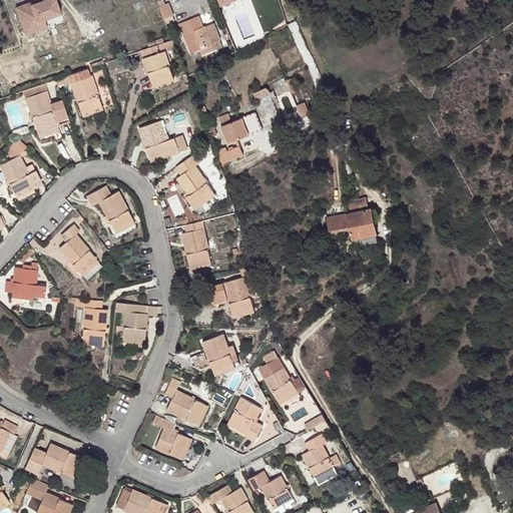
[(31,2),(17,7),(27,35),(55,25),(52,16),(62,13),(57,0),(42,0),(43,0),(37,2),(32,4),(31,2)]
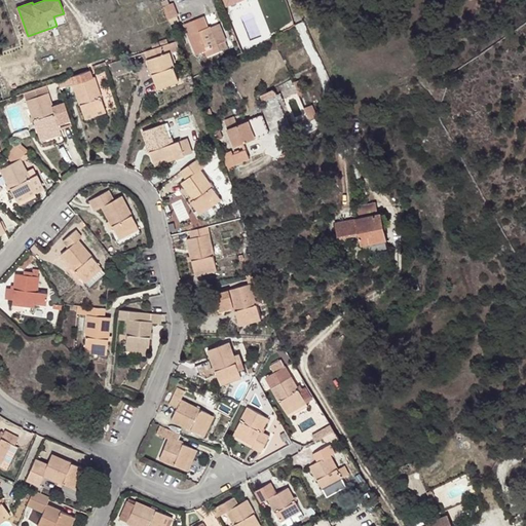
[(163,6),(168,20),(178,15),(173,3),(170,4),(163,6)]
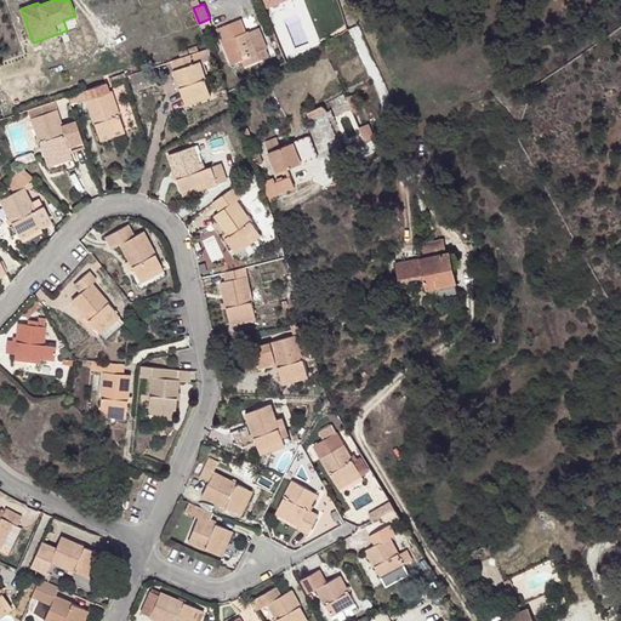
[(244,67),(261,61),(252,39),(249,30),(246,32),(241,20),(217,29),(232,63),(240,60),(244,67)]
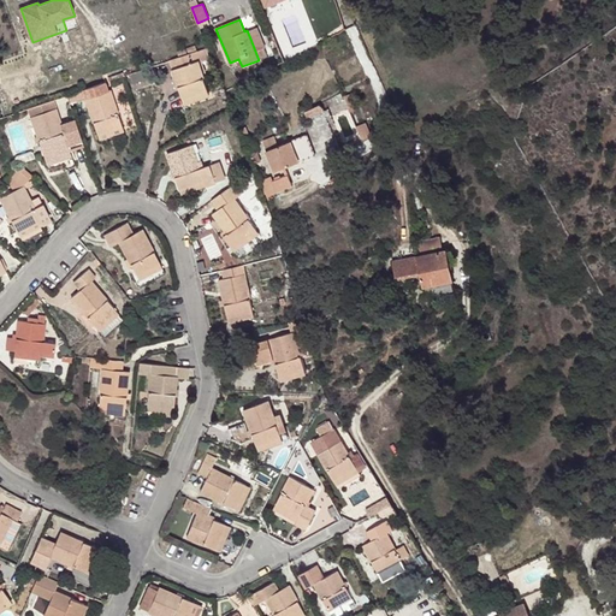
[(259,60),(267,55),(259,35),(250,39),(259,60)]
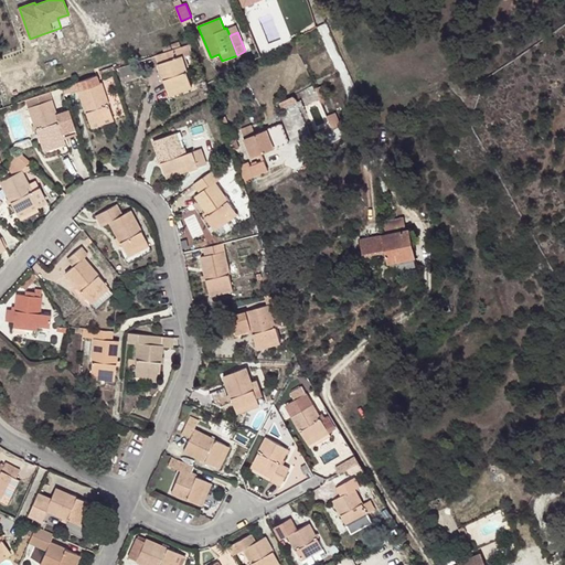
[(191,43),(193,51),(200,49),(196,41),(191,43)]
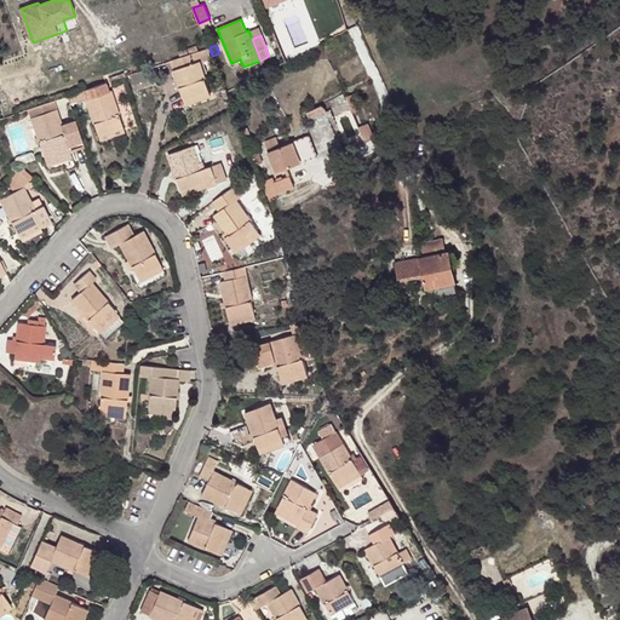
[(199,61),(212,57),(212,56),(210,47),(208,47),(171,59),(174,69),(199,61)]
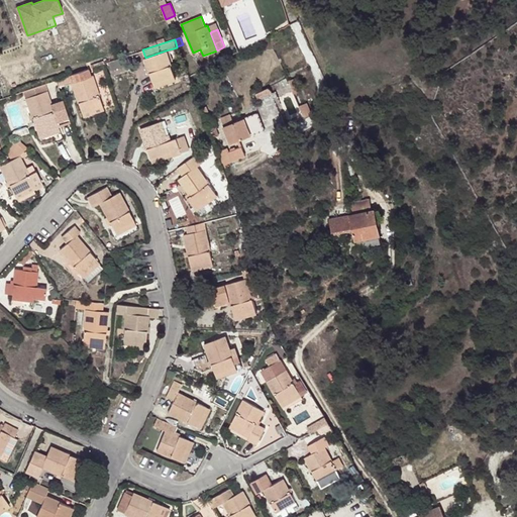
[(175,75),(166,50),(145,58),(153,82),(175,75)]
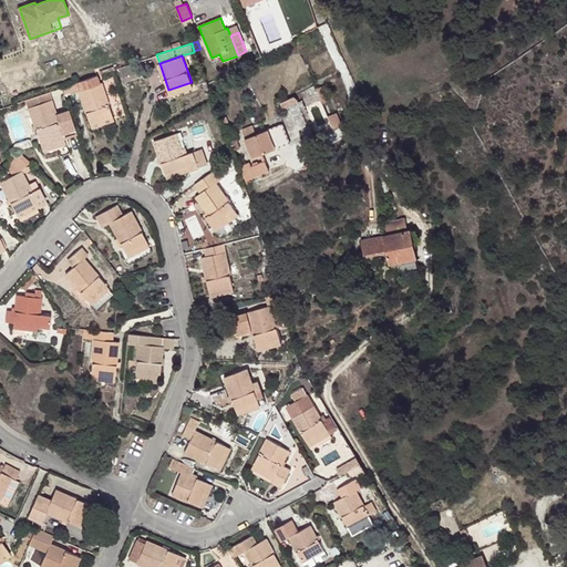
[(100,83),(98,75),(84,80),(62,88),(65,96),(79,91),(91,124),(113,116),(101,83),(100,83)]
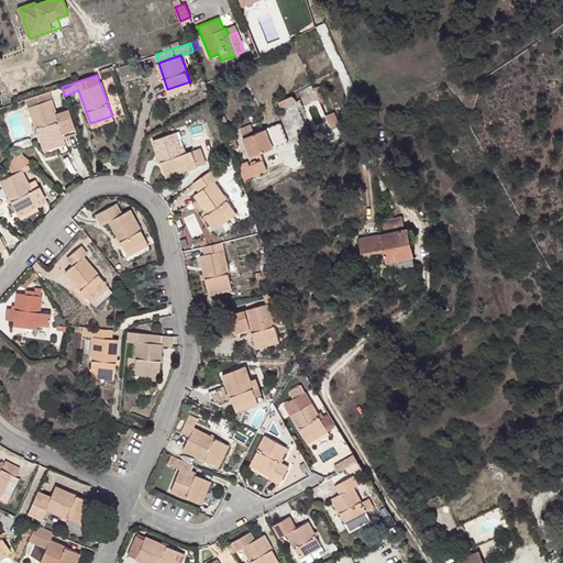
[(191,87),(190,81),(167,89),(169,95),(191,87)]
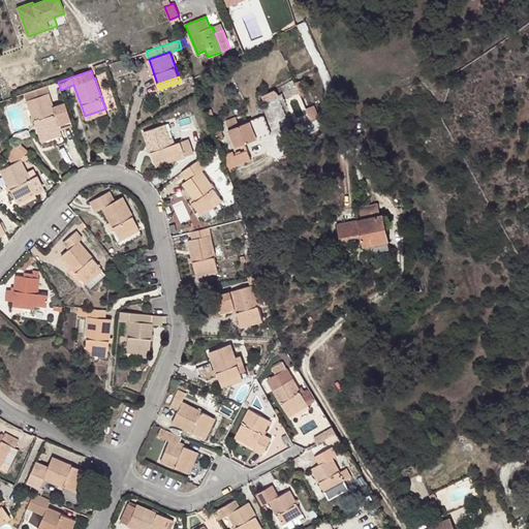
[(303,80),(296,83),(300,93),(307,90),(303,80)]
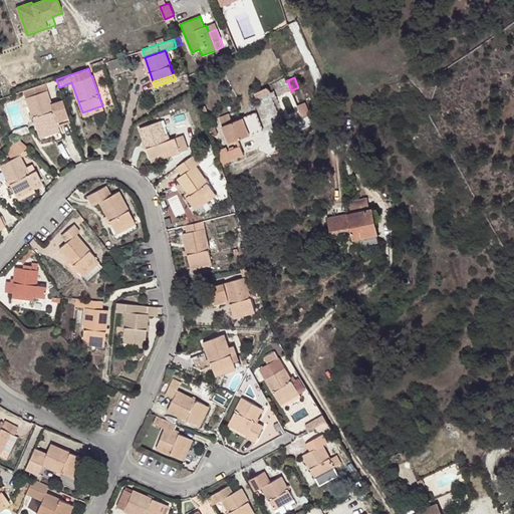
[(268,87),(254,92),(256,97),(269,92),(268,87)]
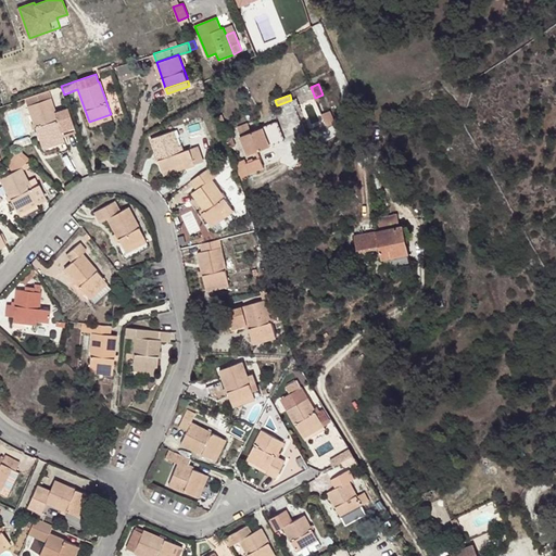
[(63,135),(76,130),(68,106),(55,111),(51,98),(28,105),(45,152),(59,147),(60,152),(68,149),(63,135)]
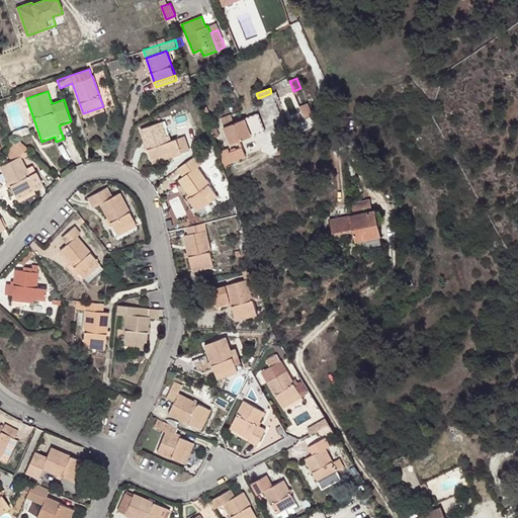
[(21,101),(8,106),(17,135),(30,131),(21,101)]
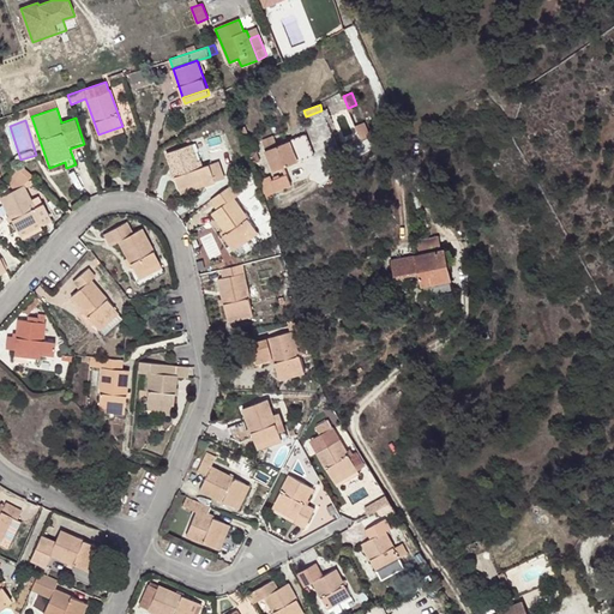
[(356,130),(361,140),(369,136),(365,125),(356,130)]
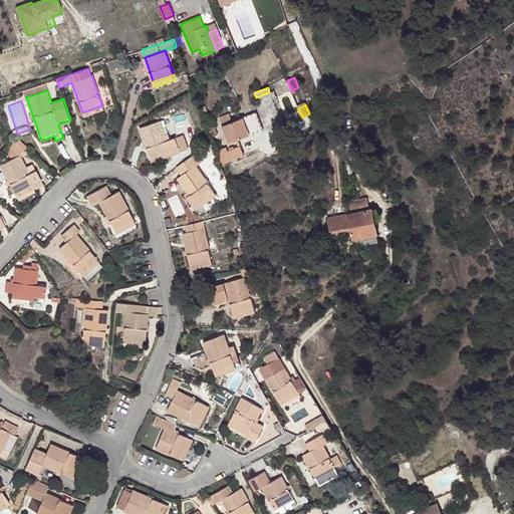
[(103,109),(102,105),(82,112),(83,116),(103,109)]
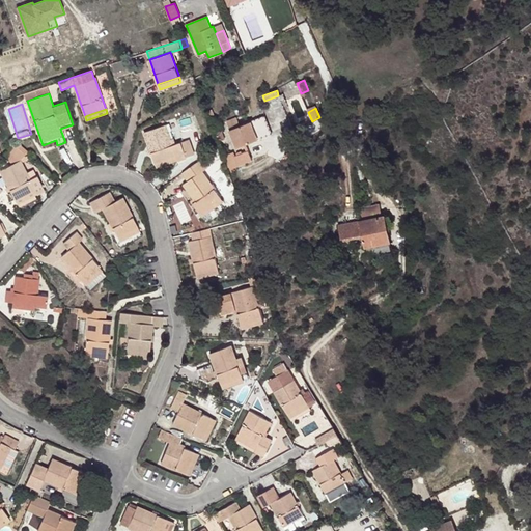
[(343,114),(335,118),(339,126),(346,121),(343,114)]
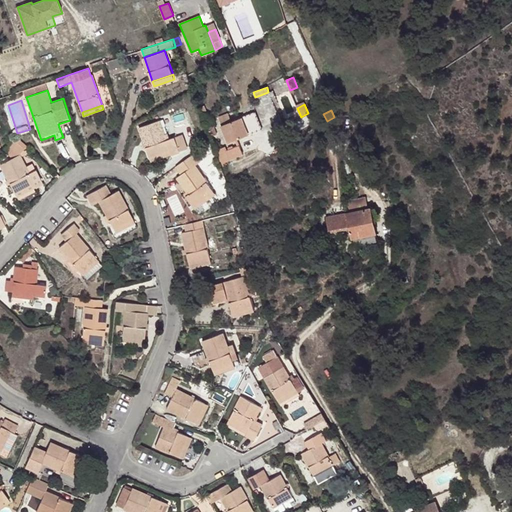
[(231,122),(222,126),(228,143),(261,129),(254,112),(231,122)]
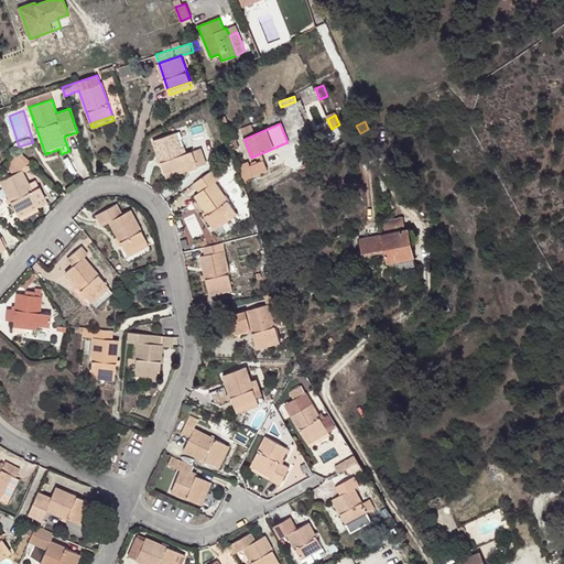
[(227,125),(223,127),(231,152),(236,150),(232,142),(234,141),(227,125)]
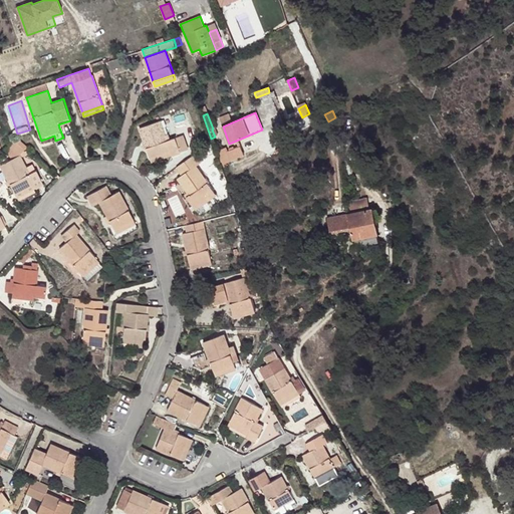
[(219,117),(223,126),(232,122),(228,113),(219,117)]
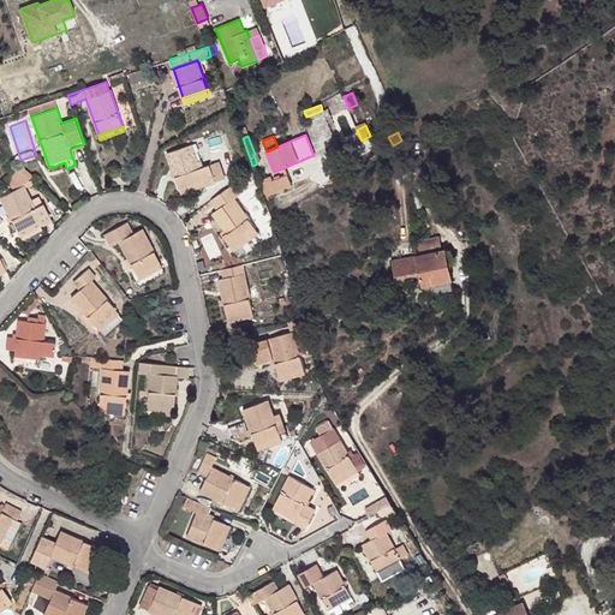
[(167,154),(180,189),(204,180),(206,185),(216,181),(210,165),(199,169),(191,145),(167,154)]
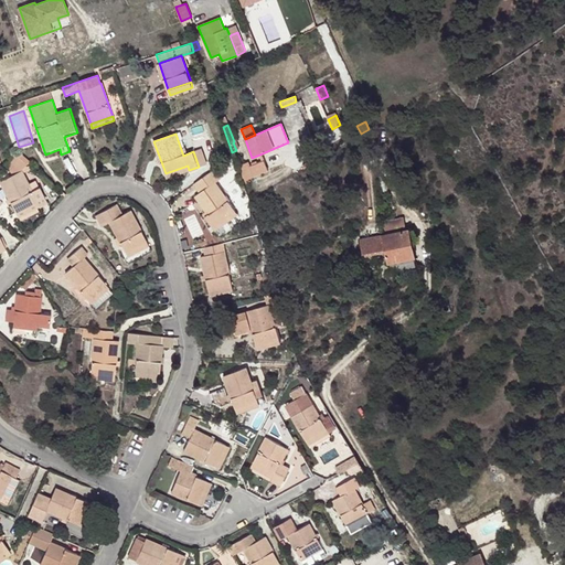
[(202,149),(193,151),(199,167),(208,163),(202,149)]
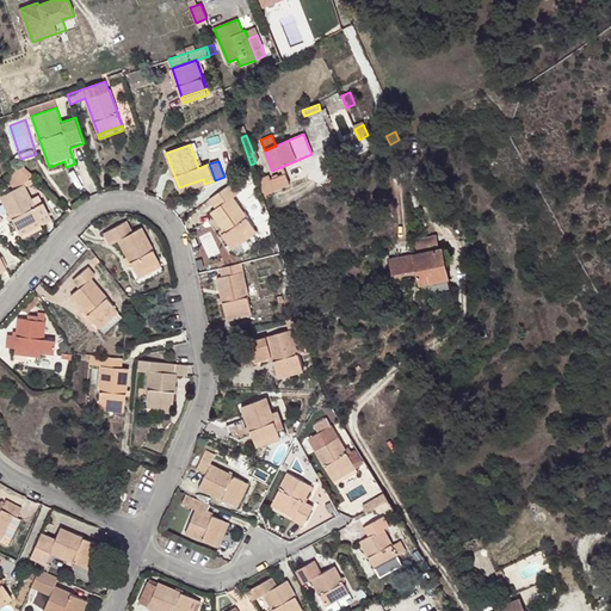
[(17,165),(30,178),(32,174),(19,162),(17,165)]
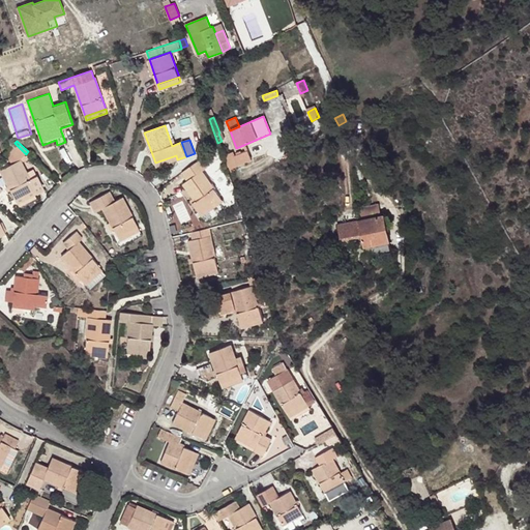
[(21,160),(26,154),(15,143),(8,149),(21,160)]
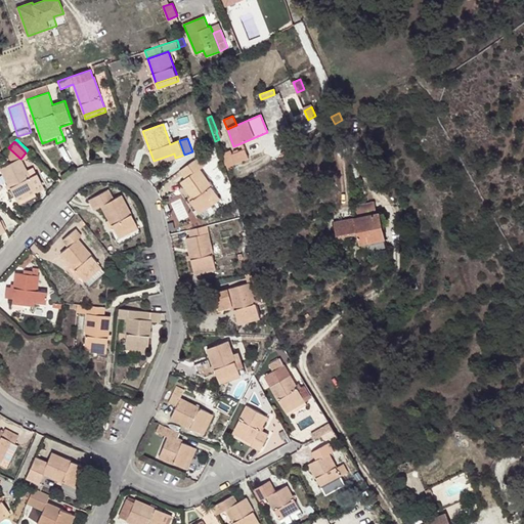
[(222,158),(226,168),(250,157),(246,147),(232,154),(222,158)]
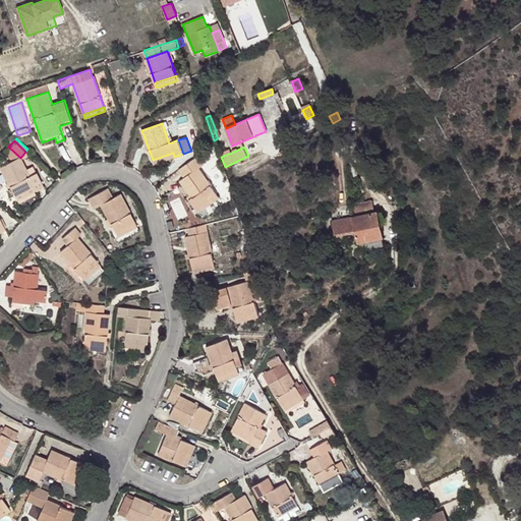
[(230,149),(219,153),(221,157),(231,153),(230,149)]
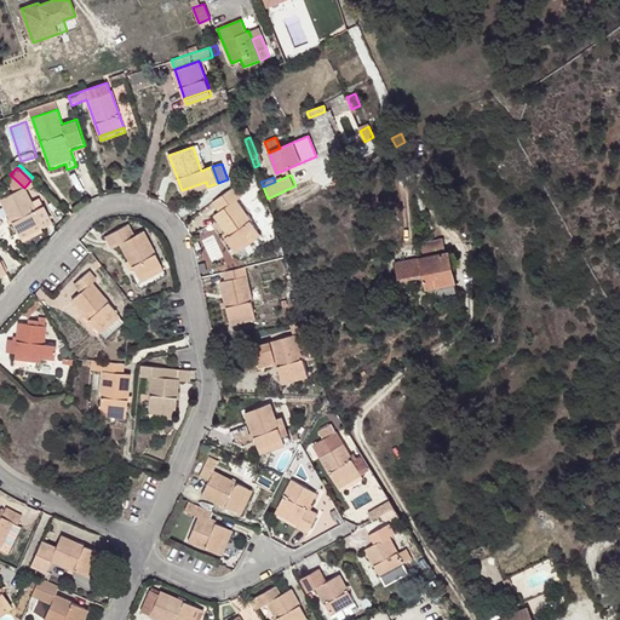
[(206,182),(182,190),(184,196),(207,187),(206,182)]
